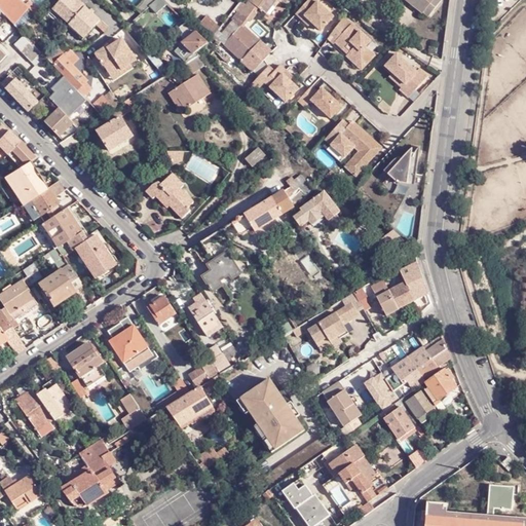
[(0,9),(0,10),(2,12),(13,24),(17,20),(10,11),(21,0),(7,0),(0,9)]
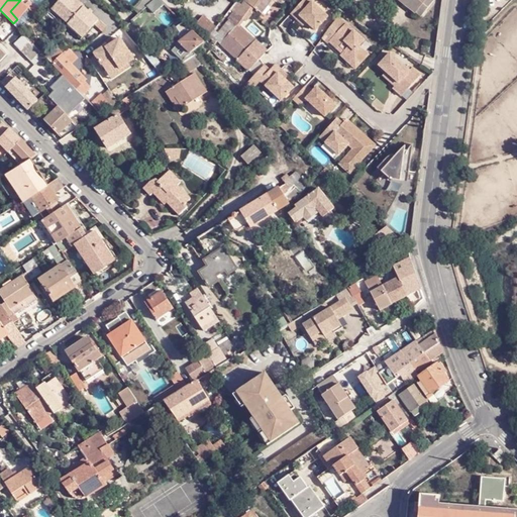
[(29,0),(25,5),(35,15),(40,10),(29,0)]
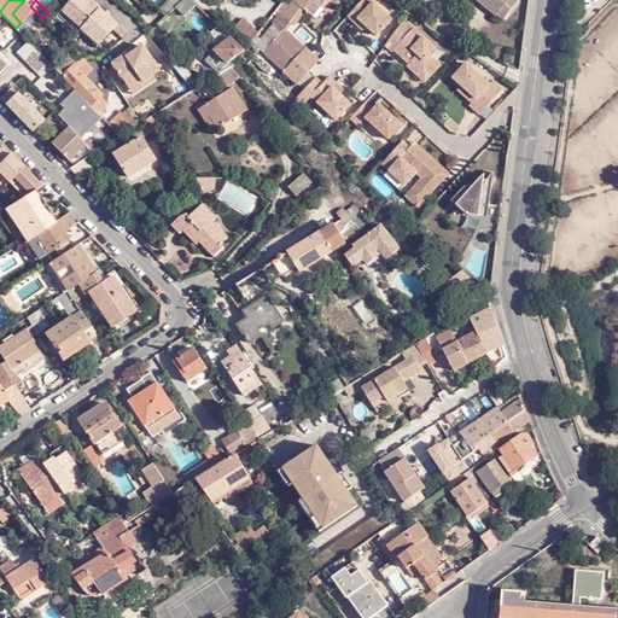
[(93,4),(89,0),(74,0),(64,11),(85,29),(83,30),(101,46),(120,25),(101,10),(104,7),(97,1),(93,4)]
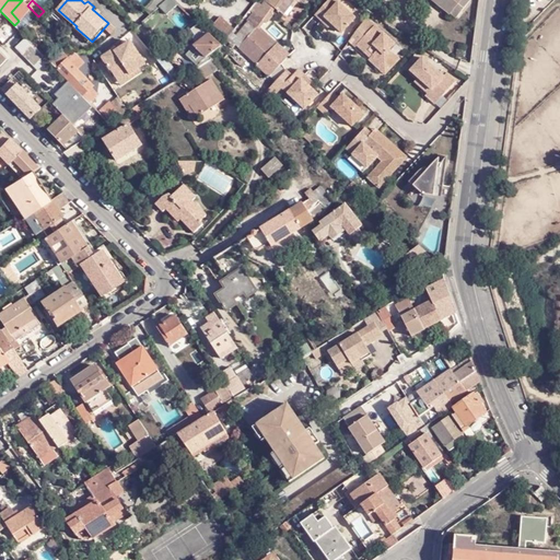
[(153,16),(163,10),(162,9),(170,0),(153,0),(146,9),(153,16)]
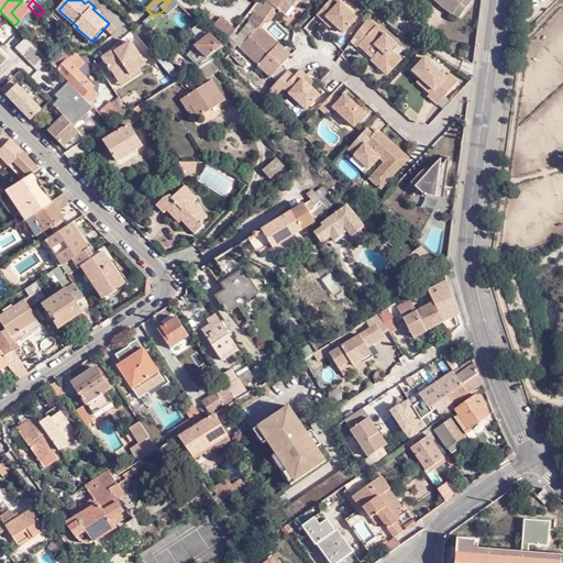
[(170,17),(180,7),(174,0),(170,0),(163,9),(164,10),(170,17)]
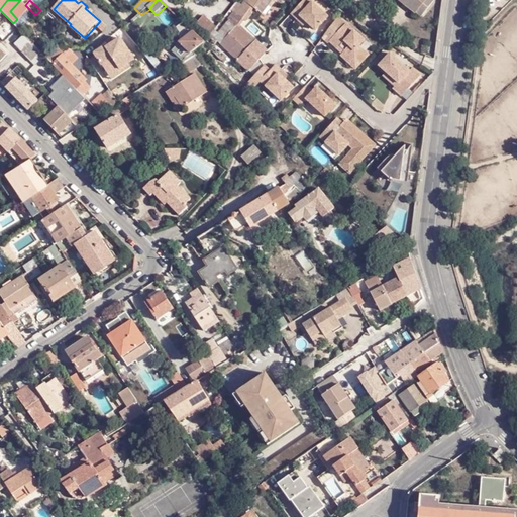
[(269,8),(257,0),(248,0),(246,2),(254,8),(263,15),(269,8)]
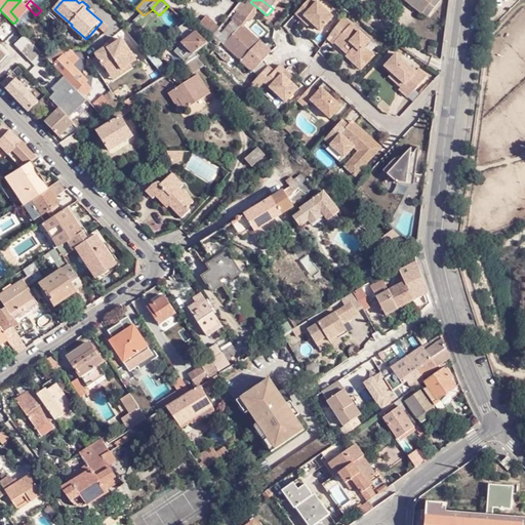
[(314,0),(311,0),(295,15),(301,22),(305,17),(312,25),(321,33),(333,18),(314,0)]
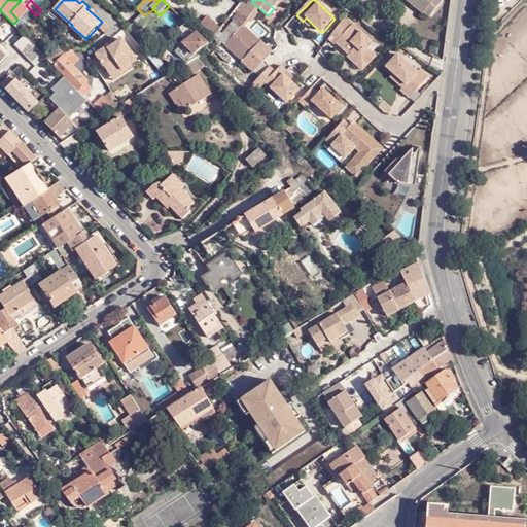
[(435,11),(444,2),(442,0),(406,0),(424,14),(429,6),(435,11)]
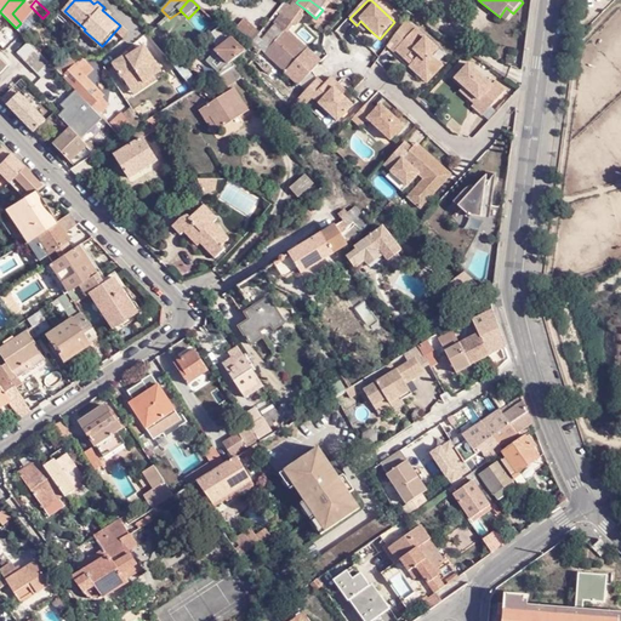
[(302,16),(306,10),(296,3),(292,9),(302,16)]
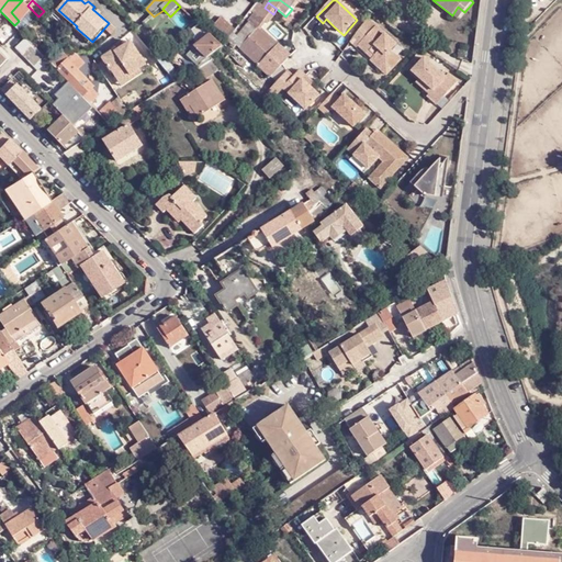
[(253,21),(260,27),(266,23),(256,14),(251,20),(253,21)]
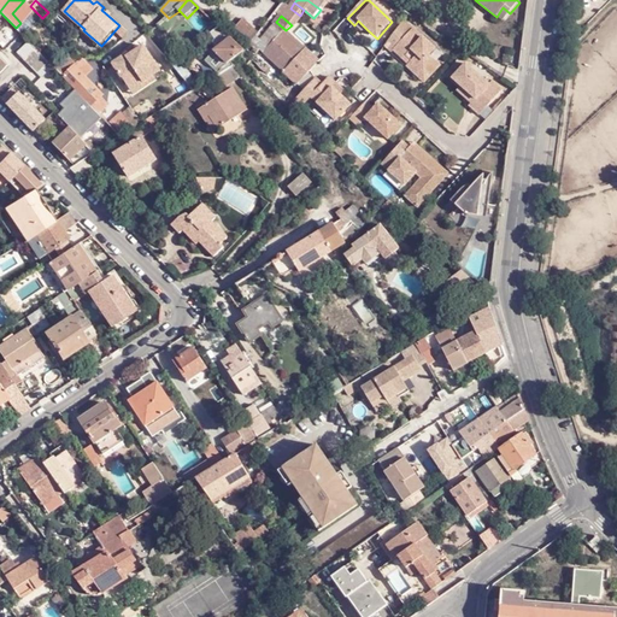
[(248,48),(259,35),(245,21),(233,33),(248,48)]
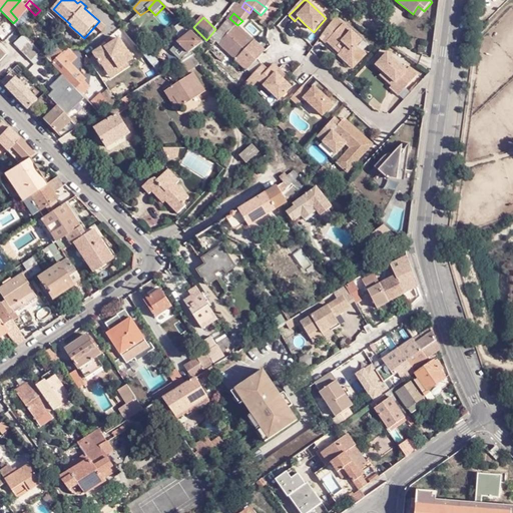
[(298,17),(295,21),(302,27),(305,24),(298,17)]
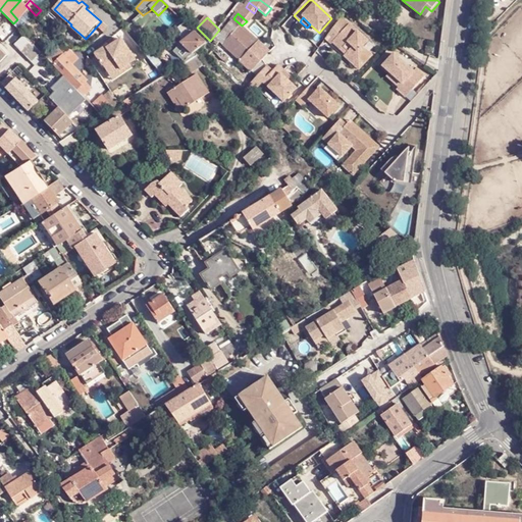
[(218,41),(223,45),(242,25),(235,19),(218,41)]
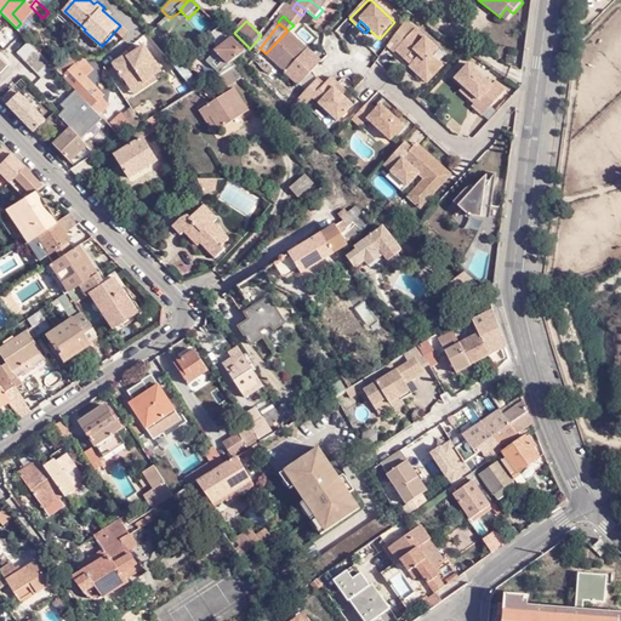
[(412,30),(405,24),(400,30),(396,38),(389,46),(394,51),(394,50),(404,60),(408,57),(412,62),(409,66),(408,67),(420,78),(425,72),(431,78),(443,66),(431,56),(437,50),(415,28),(412,30)]
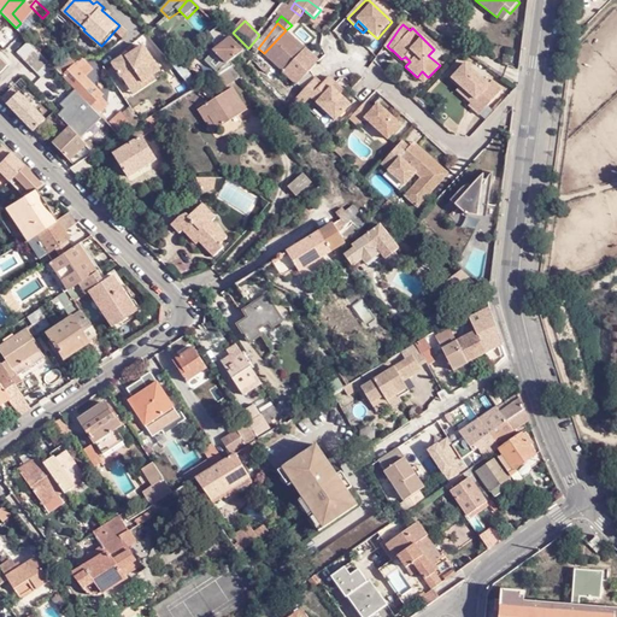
[(236,59),(246,52),(219,28),(211,34),(216,40),(213,45),(217,50),(213,52),(228,65),(230,63),(236,59)]
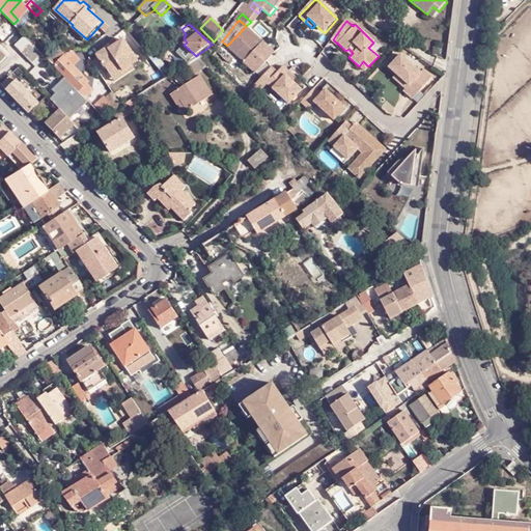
[(87,39),(72,26),(70,28),(86,42),(87,39)]
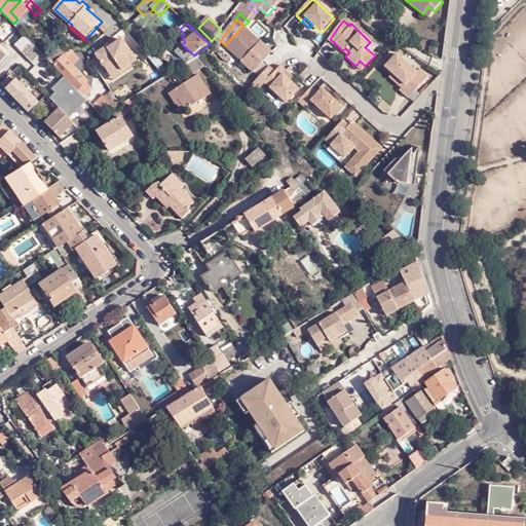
[(272,52),(243,26),(225,45),(254,72),(272,52)]
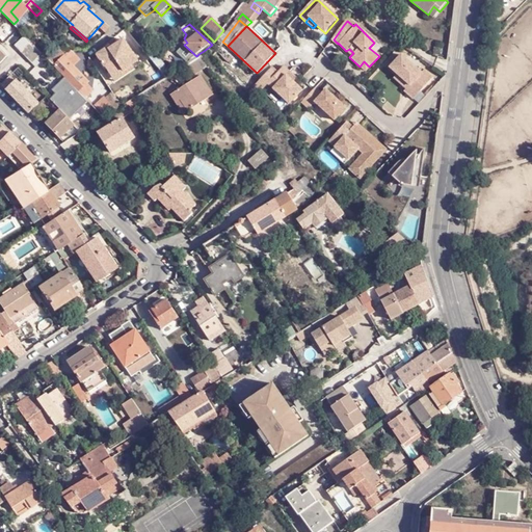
[(16,46),(33,64),(43,55),(26,36),(16,46)]
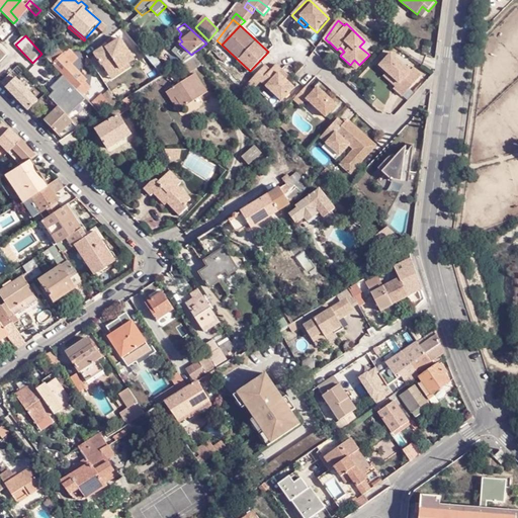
[(108,45),(107,45),(95,53),(109,74),(118,67),(120,70),(130,64),(136,60),(122,38),(115,42),(109,47),(108,45)]
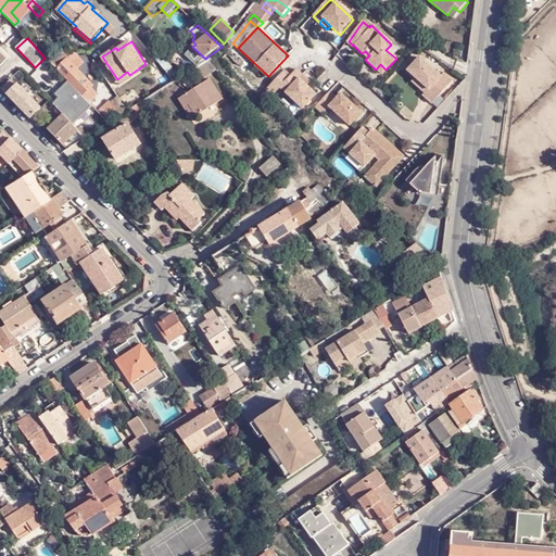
[(76,53),(74,54),(66,47),(50,62),(68,81),(90,104),(99,95),(92,88),(95,86),(78,70),(86,63),(76,53)]
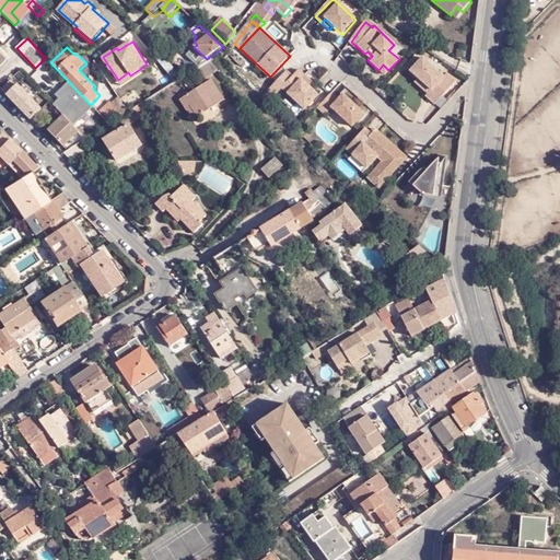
[(211,60),(209,57),(207,59),(197,66),(198,69),(211,60)]
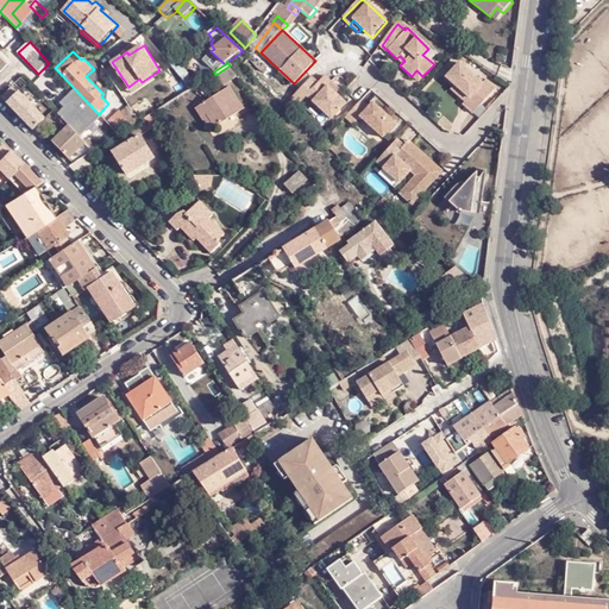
[(458,63),(445,79),(453,86),(468,99),(464,104),(462,106),(471,114),(493,90),(479,77),(477,81),(458,63)]
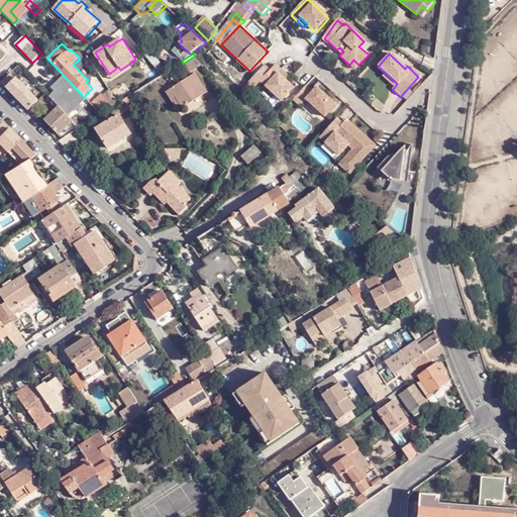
[(195,56),(183,64),(189,73),(200,65),(195,56)]
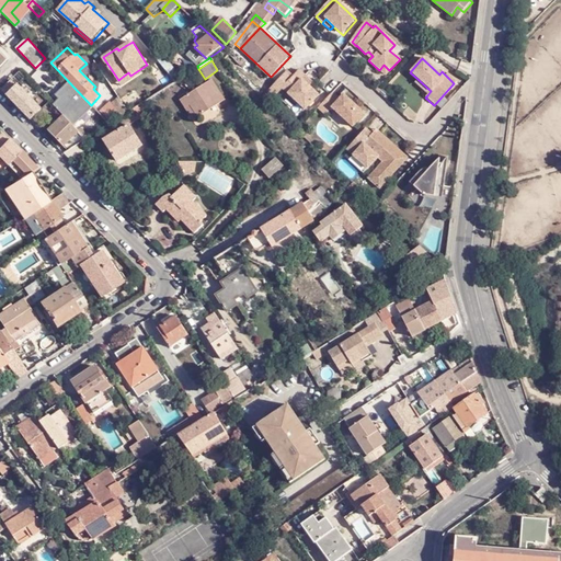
[(384,65),(379,70),(385,76),(389,70),(384,65)]
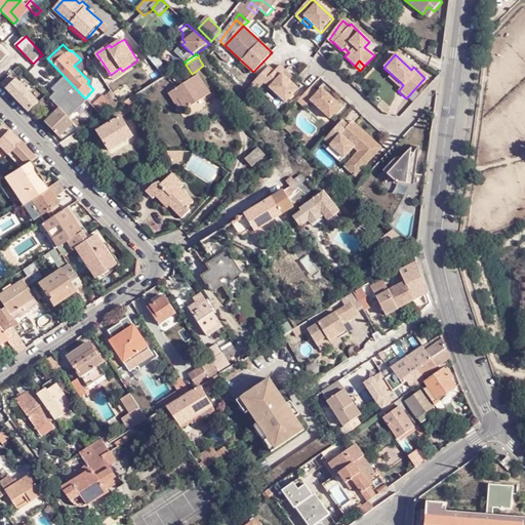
[(120,68),(111,75),(114,81),(133,69),(131,65),(122,71),(120,68)]
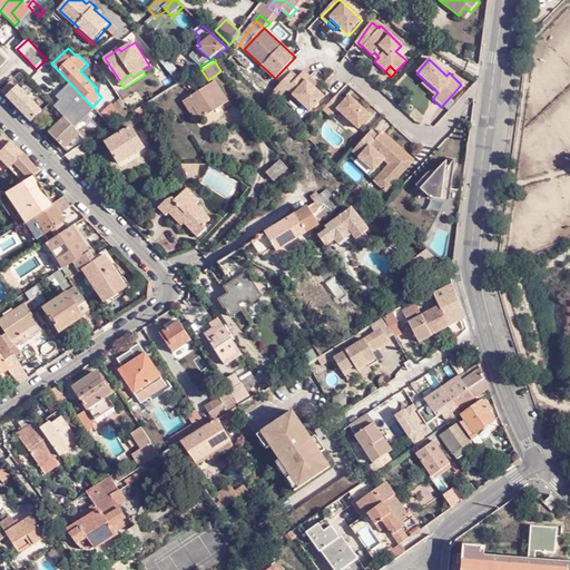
[(291,71),(272,91),(278,98),(287,89),(310,111),(323,97),(314,88),(306,80),(310,77),(304,70),(297,77),(291,71)]
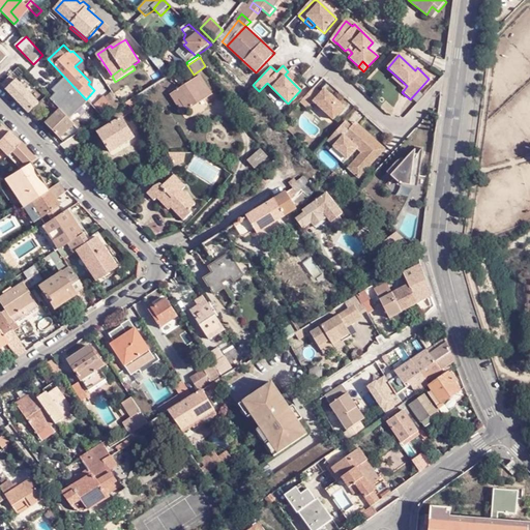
[(18,67),(9,76),(15,81),(16,80),(23,72),(18,67)]
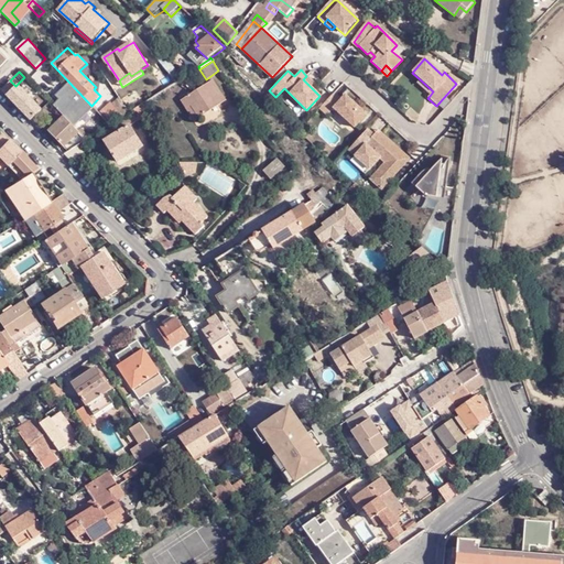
[(314,83),(306,76),(303,79),(311,87),(314,83)]
